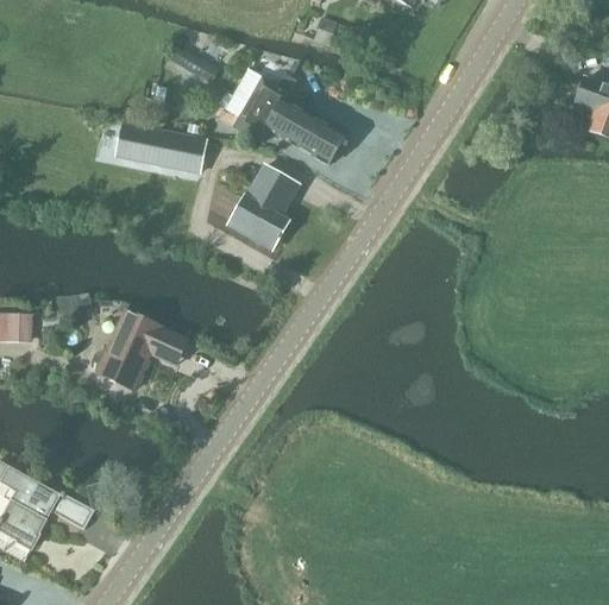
[(321,17),(314,39),(343,50),(350,27),(321,17)]
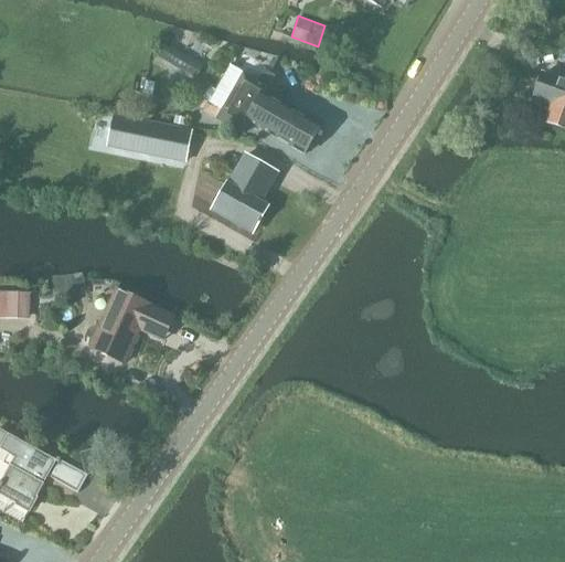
[(202,65),(160,42),(152,55),(194,78),(202,65)]
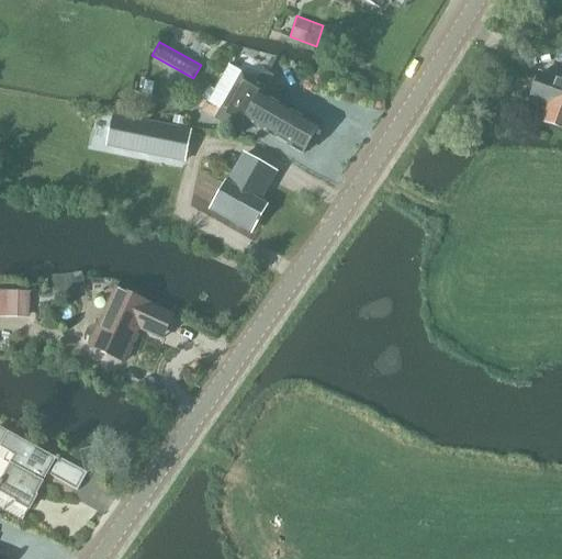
[(247,120),(303,152),(318,125),(262,93),(267,86),(263,84),(269,75),(261,71),(256,79),(236,68),(210,113),(242,131),(247,120)]
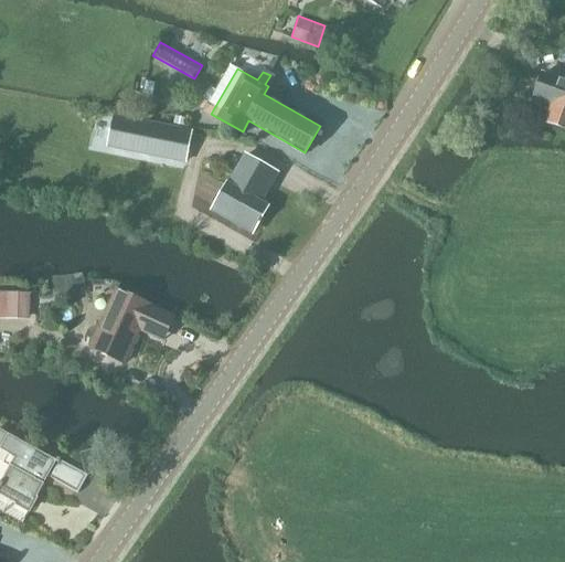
[(564,80),(543,72),(534,96),(551,103),(544,120),(564,127),(564,80)]
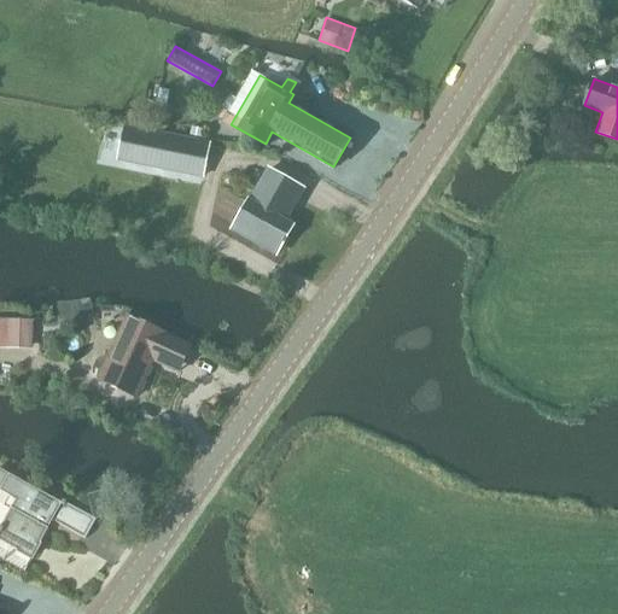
[(204,175),(211,139),(124,122),(117,157),(204,175)]
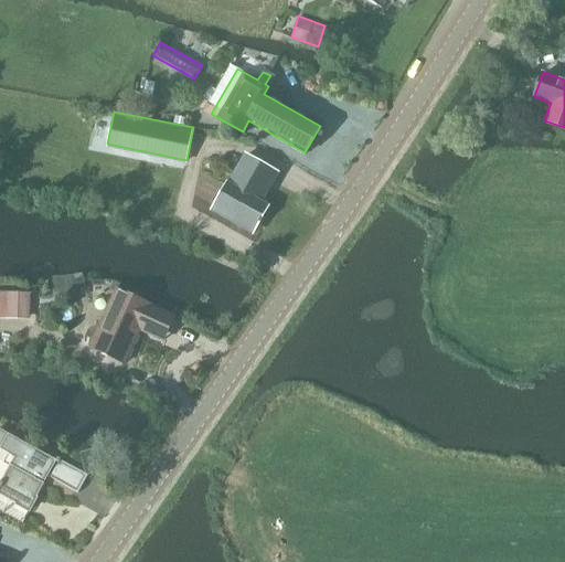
[(259,201),(277,171),(246,154),(228,184),(227,183),(215,204),(227,211),(230,207),(240,213),(235,221),(253,231),(267,205),(259,201)]
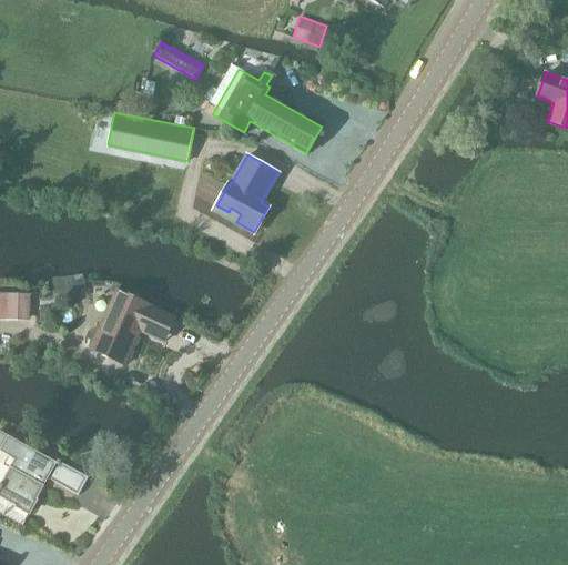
[(85,341),(87,345),(125,363),(141,330),(164,339),(174,316),(115,290),(99,326),(95,326),(91,328),(89,329),(87,333),(85,338),(85,341)]
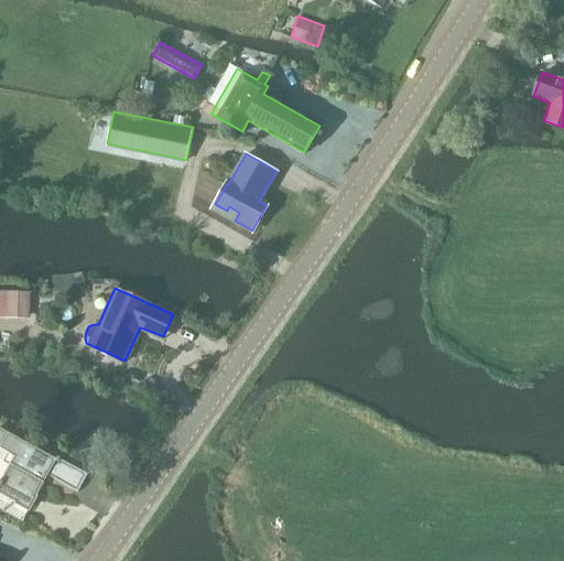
[(31,291),(0,289),(0,316),(31,317),(31,291)]
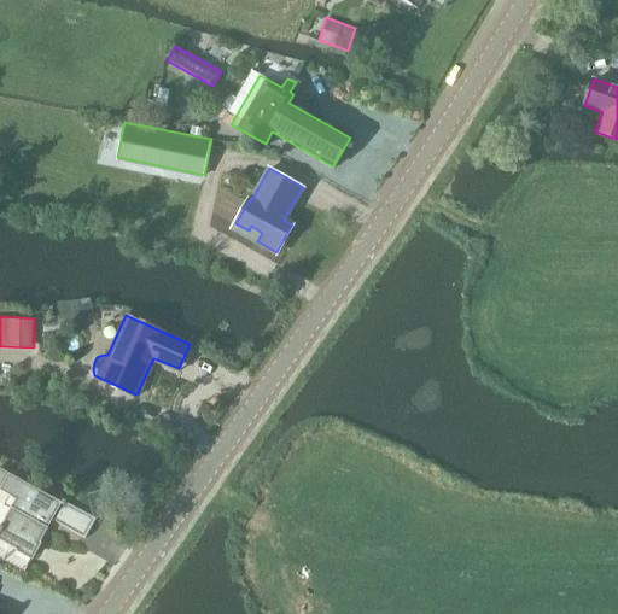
[(62,502),(9,473),(10,472),(0,466),(0,485),(1,486),(0,489),(15,498),(0,525),(0,538),(31,556),(53,519),(86,537),(97,518),(63,500),(62,502)]
